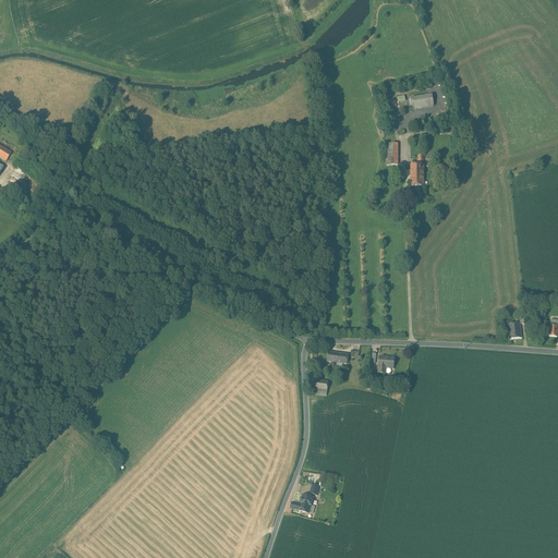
[(412,109),(434,107),(433,95),(410,98),(412,109)]
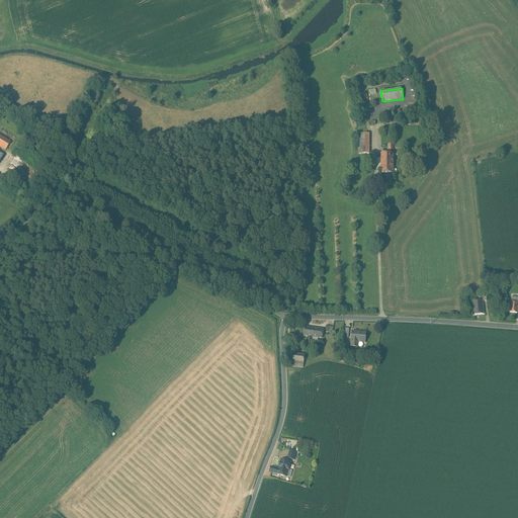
[(369,154),(369,134),(358,134),(358,154),(369,154)]
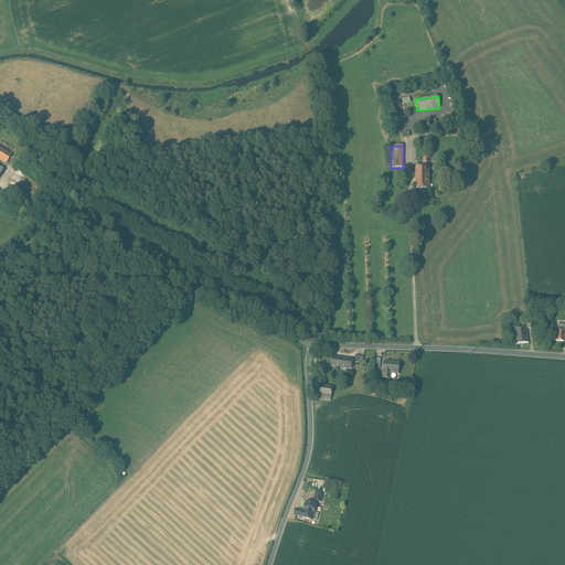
[(0,147),(0,174),(3,169),(0,166),(0,159),(7,162),(11,153),(0,147)]
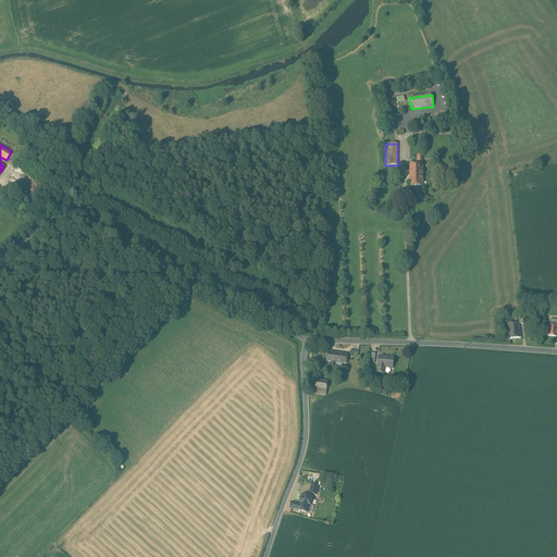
[(419,165),(410,165),(410,187),(423,187),(423,172),(423,165),(419,165)]
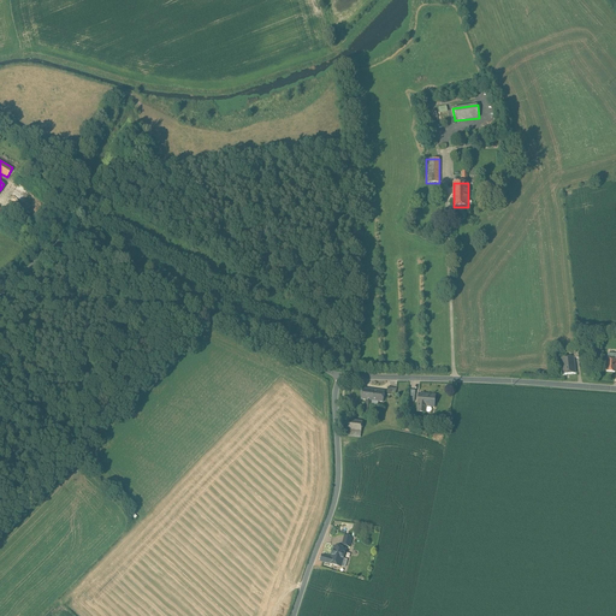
[(574,356),(561,357),(563,374),(575,373),(574,356)]
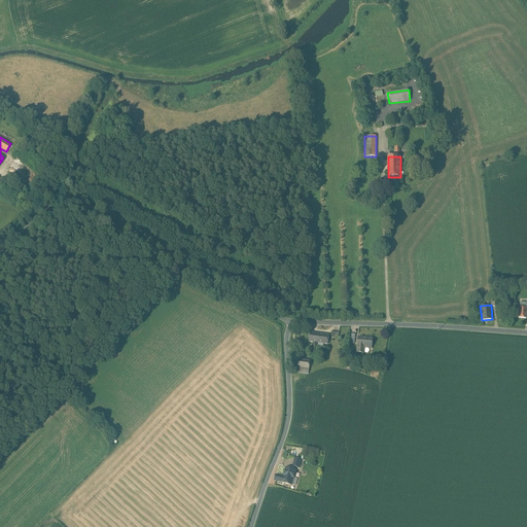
[(319,334),(310,331),(309,341),(312,342),(311,355),(316,356),(317,342),(318,343),(319,334)]
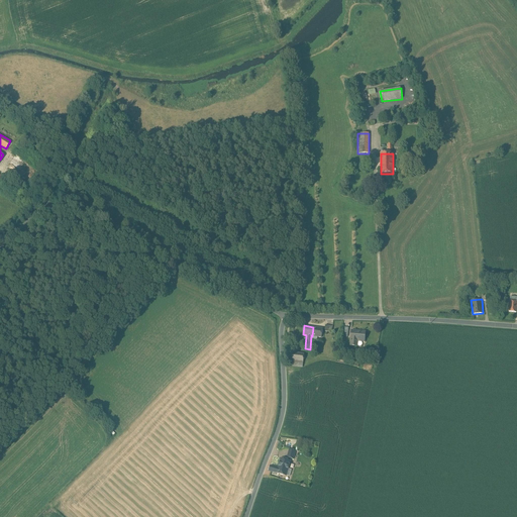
[(322,328),(313,327),(312,336),(321,337),(322,328)]
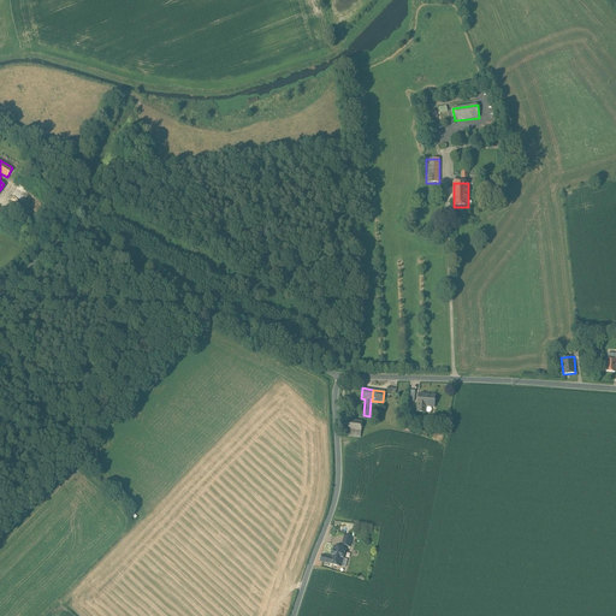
[(436,395),(419,394),(418,406),(418,412),(426,413),(426,406),(434,407),(436,395)]
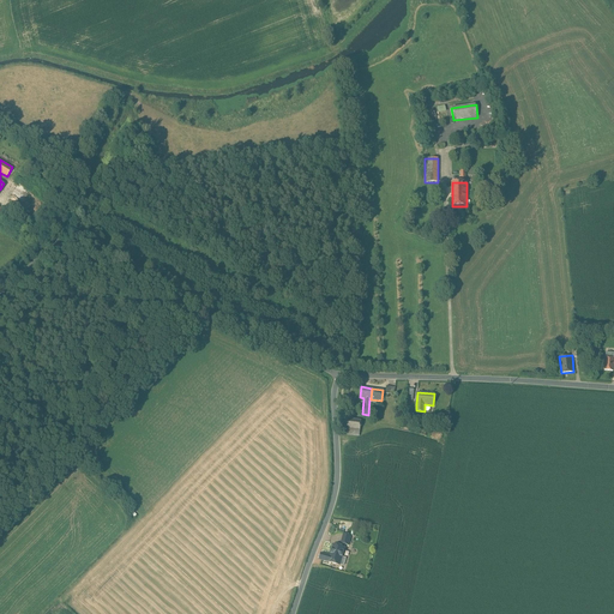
[(361,420),(347,417),(345,427),(360,429),(361,420)]
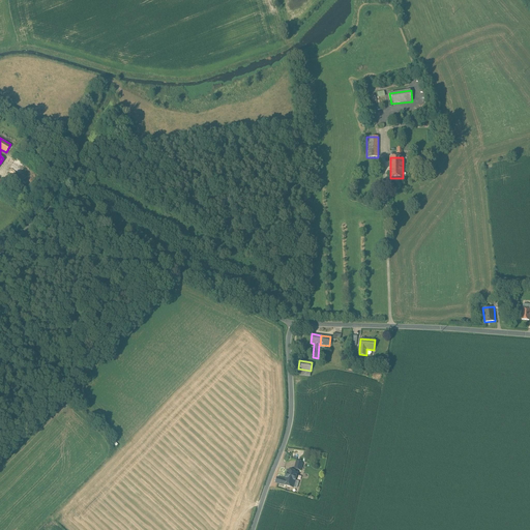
[(297,472),(288,470),(285,479),(277,477),(275,482),(293,488),(297,472)]
